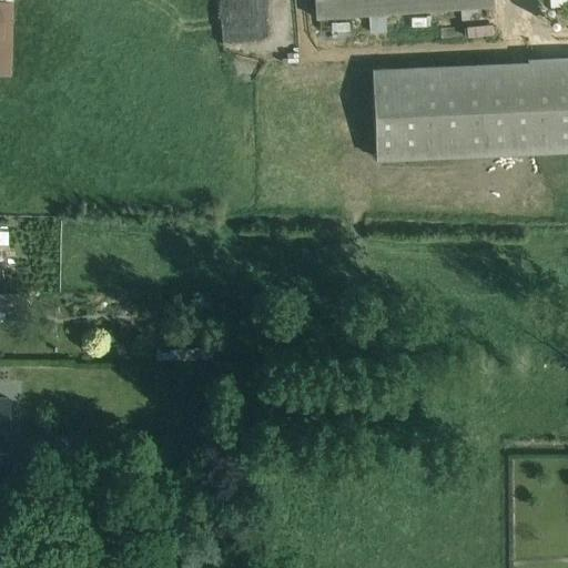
[(0,0),(0,77),(10,78),(11,3),(0,2),(0,0)]
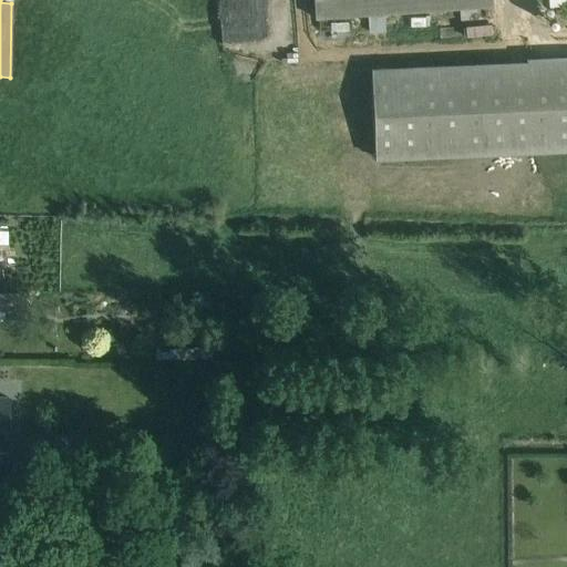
[(268,27),(267,0),(212,0),(212,27),(268,27)]
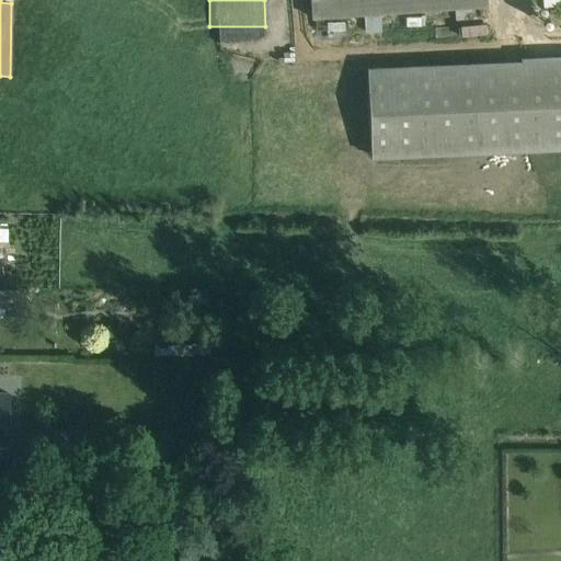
[(379,14),(488,7),(487,0),(310,0),(311,19),(364,15),(379,14)]
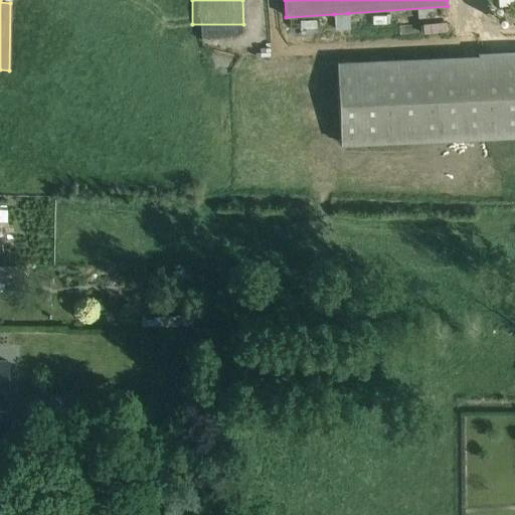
[(348,13),(334,14),(335,29),(349,28),(348,13)]
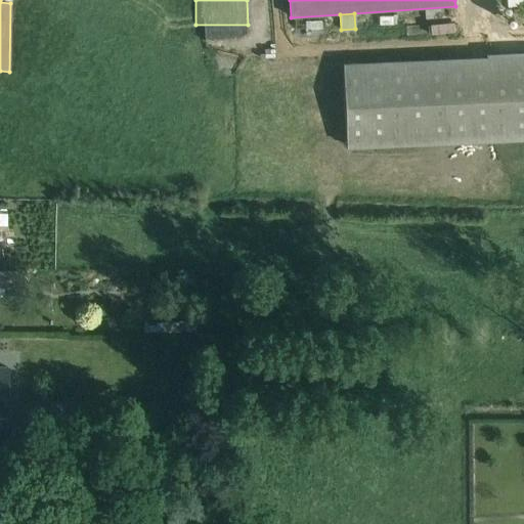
[(305,18),(294,19),(295,28),(306,27),(305,18)]
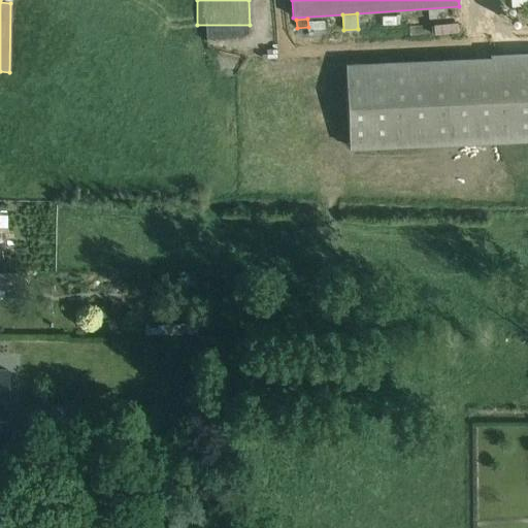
[(527,57),(450,60),(345,65),(348,94),(349,123),(350,147),(411,144),(473,142),(495,141),(527,139),(527,57)]
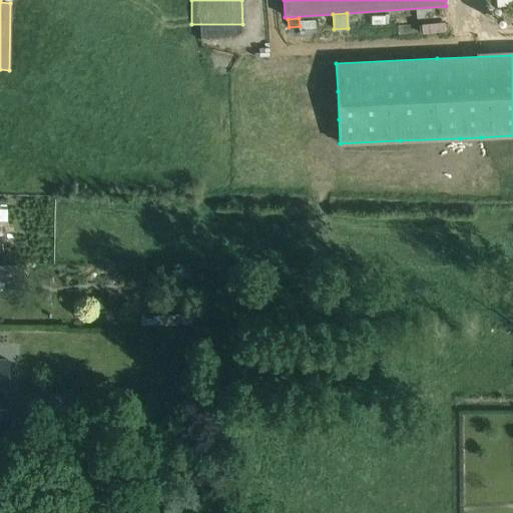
[(191,316),(141,315),(141,325),(191,325),(191,316)]
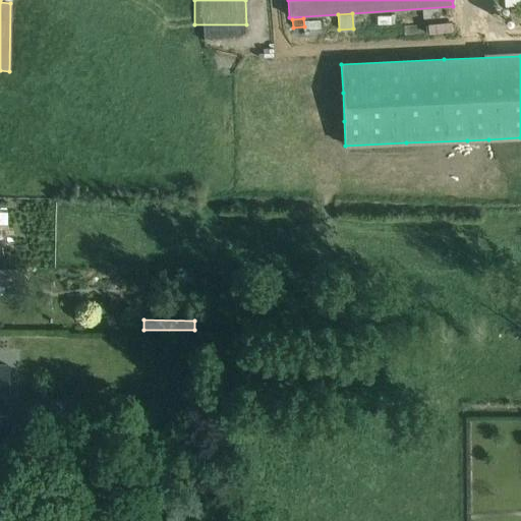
[(13,364),(0,363),(0,397),(12,398),(13,364)]
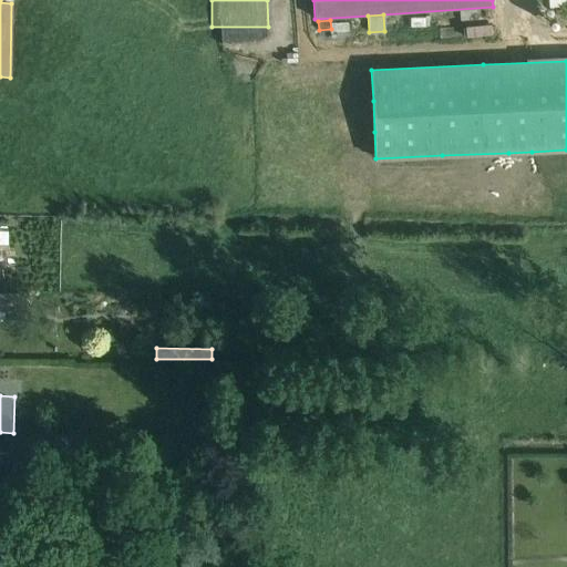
All buildings are outlined.
